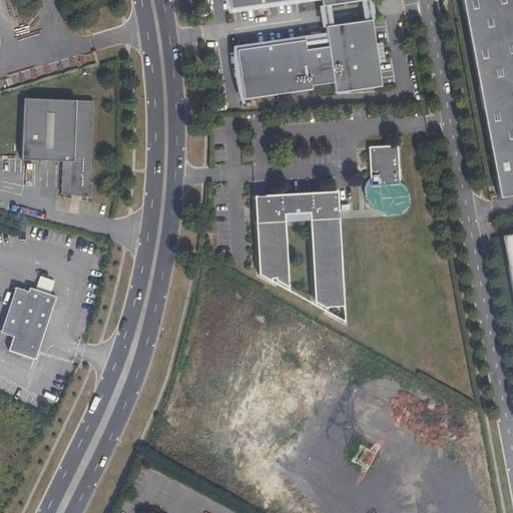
[(369,0),(368,0),(226,0),(227,1),(228,9),(292,0),(320,0),(321,7),(369,0)]
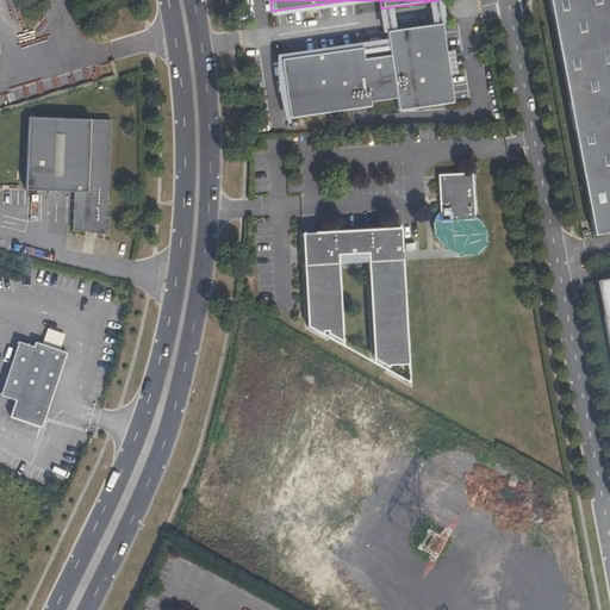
[(609,0),(543,0),(585,235),(609,229),(609,0)]
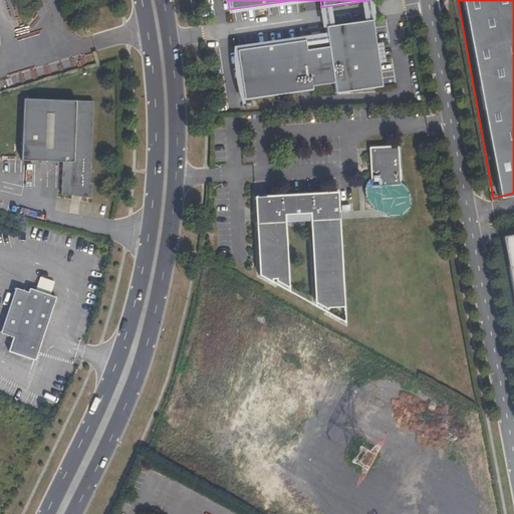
[(326,40),(304,43),(304,40),(235,50),(241,98),(260,97),(311,90),(310,87),(332,84),(333,94),(338,94),(380,88),(371,20),(324,27),(326,40)]
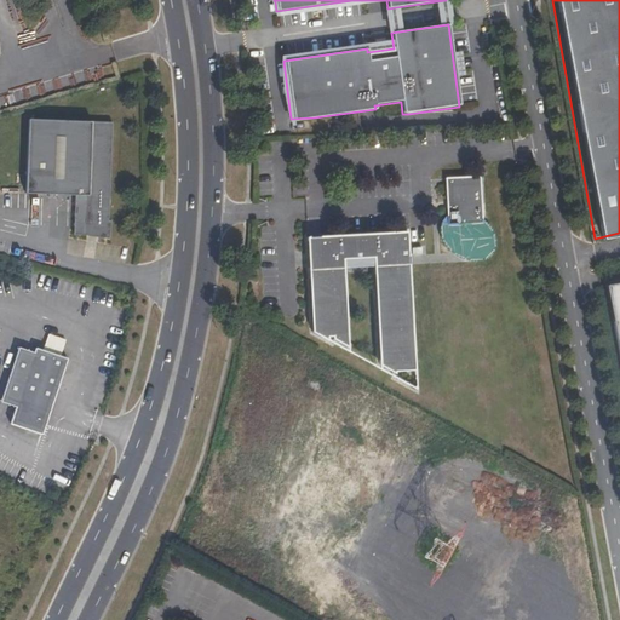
[(112,223),(109,223),(113,124),(29,121),(26,195),(75,197),(74,236),(91,237),(91,235),(99,235),(98,240),(110,241),(112,223)]
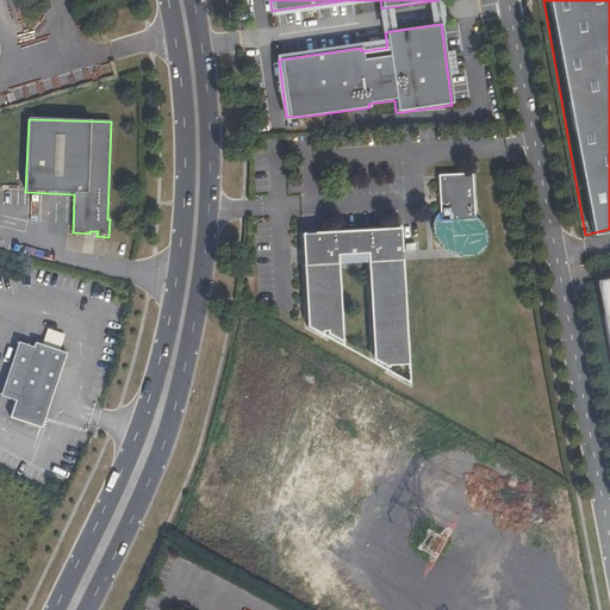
[(440,187),(472,185),(472,173),(439,174),(440,187)]
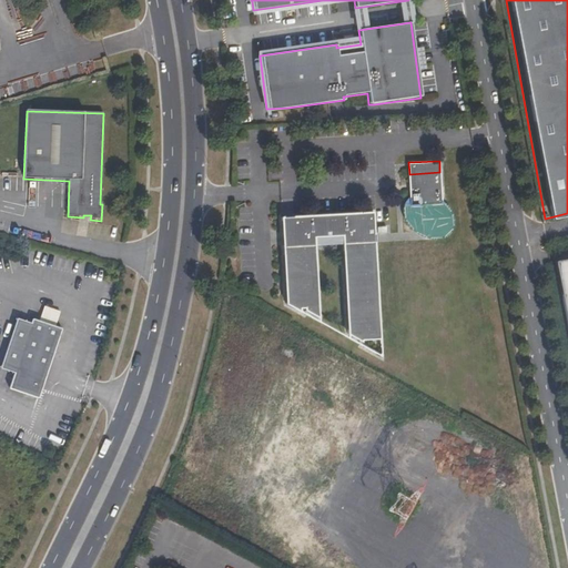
[(442,200),(439,172),(409,174),(411,198),(411,204),(428,203),(435,195),(436,196),(438,198),(440,199),(442,200)]
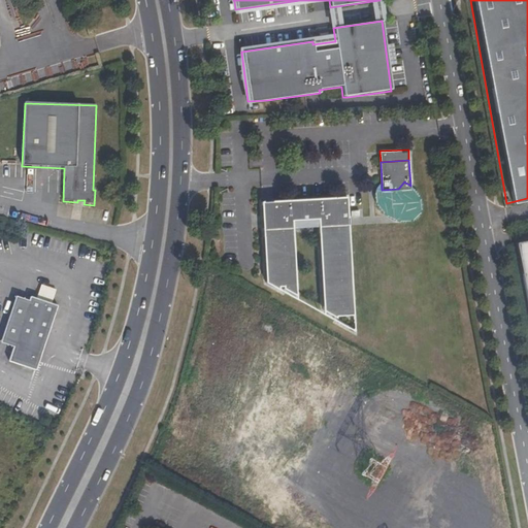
[(410,186),(409,185),(407,184),(405,183),(404,182),(398,189),(382,190),(382,184),(381,185),(378,187),(378,189),(377,190),(377,192),(377,194),(377,195),(377,197),(377,199),(378,200),(378,202),(380,204),(381,206),(382,207),(383,209),(384,210),(386,212),(387,213),(389,215),(390,216),(392,217),(394,218),(396,219),(398,220),(399,220),(401,220),(403,220),(405,220),(406,220),(408,220),(410,219),(411,219),(414,218),(415,217),(416,216),(417,215),(418,213),(419,212),(420,210),(420,209),(420,207),(421,205),(421,204),(421,202),(420,200),(420,199),(419,197),(418,195),(418,193),(417,192),(415,190),(414,189),(413,187),(410,186)]
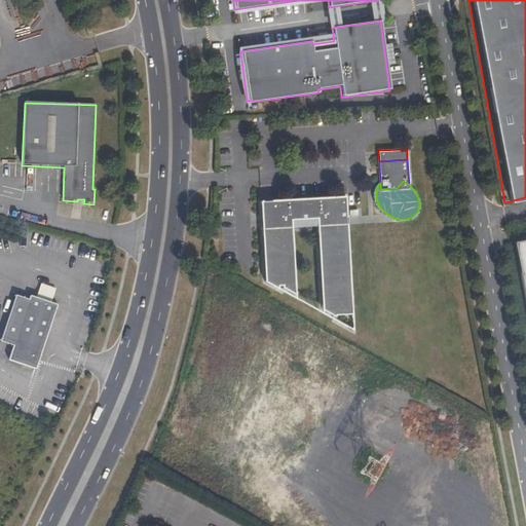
[(350,309),(343,195),(261,200),(266,278),(278,286),(278,284),(280,284),(280,285),(296,293),(292,221),(316,219),(321,304),(334,311),(334,310),(350,309)]
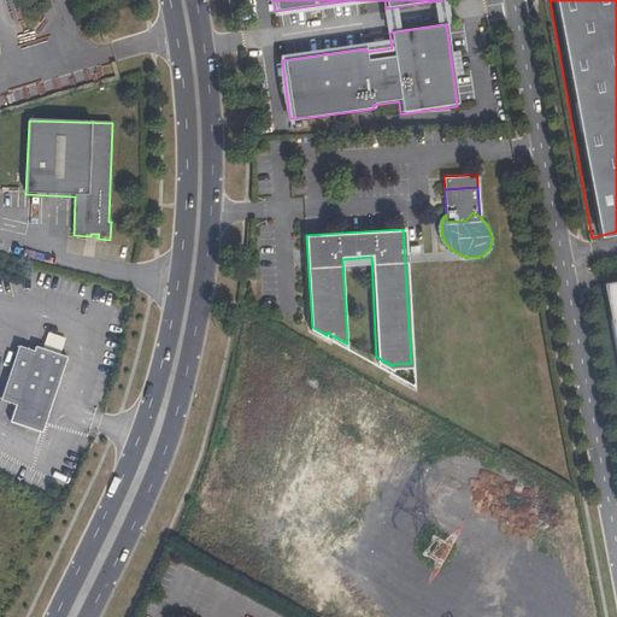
[(616,278),(601,282),(616,360),(616,278)]
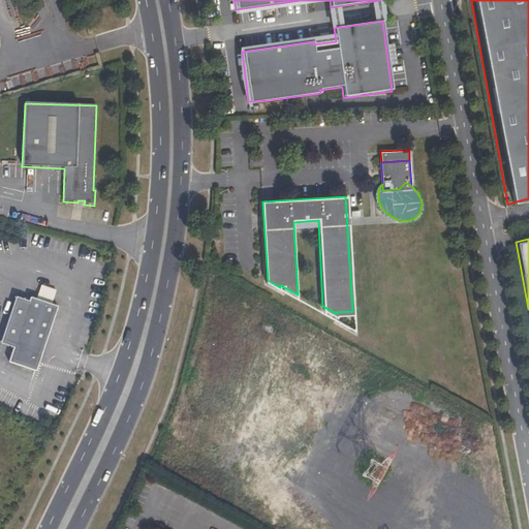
[(9,363),(36,371),(58,306),(31,297),(29,301),(17,297),(1,342),(14,347),(9,363)]
